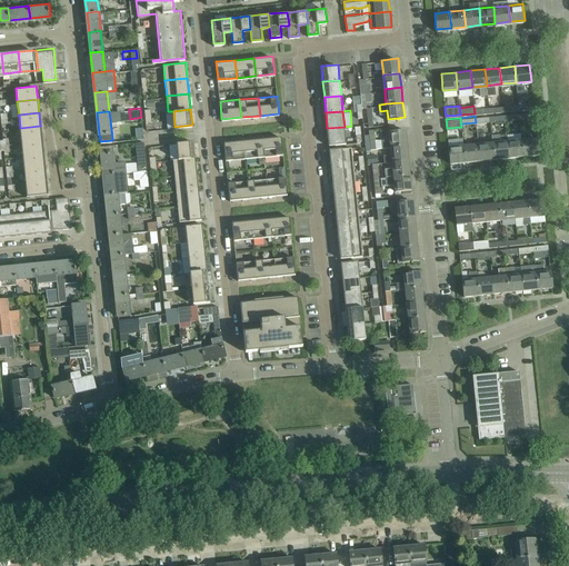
[(40,126),(20,128),(21,141),(41,139),(40,126)]
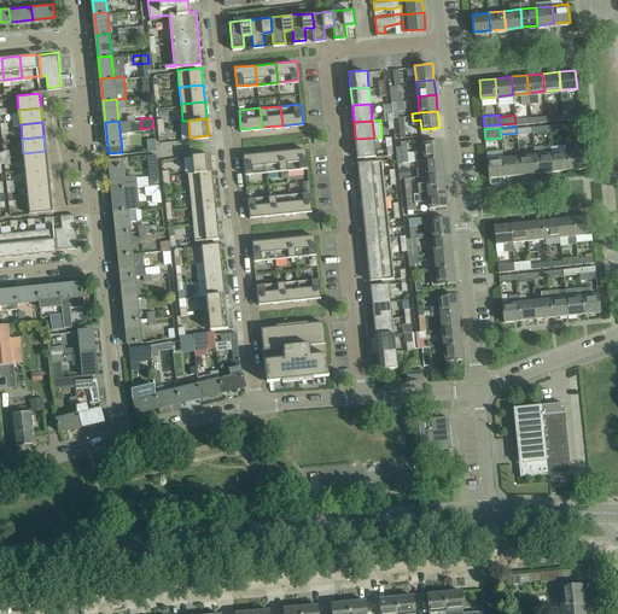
[(375,155),(374,138),(355,139),(357,156),(375,155)]
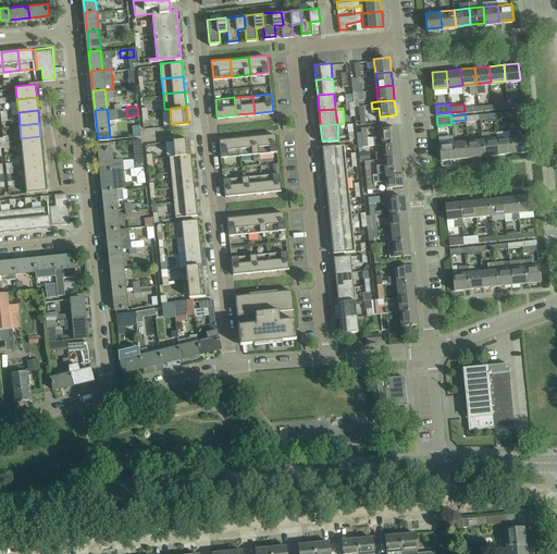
[(381,127),(381,133),(373,134),(374,143),(382,142),(398,140),(397,125),(381,127)]
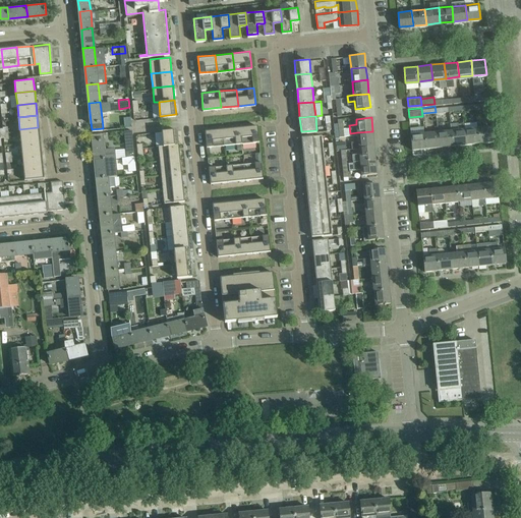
[(240,126),(241,141),(259,140),(257,124),(240,126)]
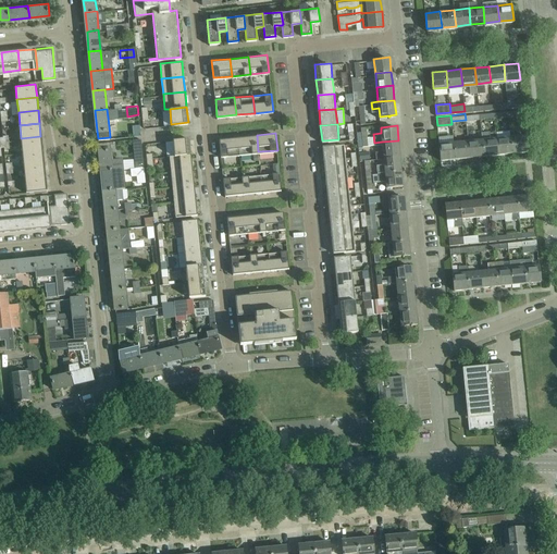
[(510,135),(512,151),(527,149),(525,133),(510,135)]
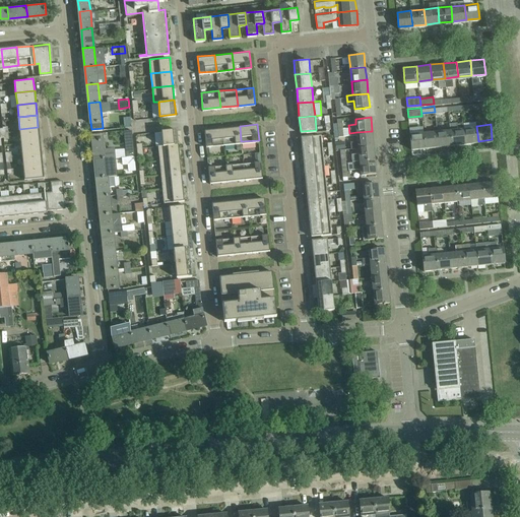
[(241,141),(240,126),(222,127),(223,143),(236,142),(241,141)]
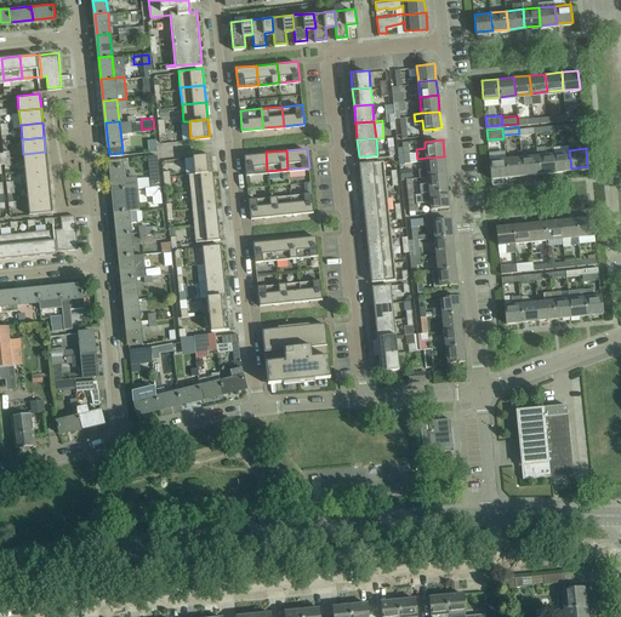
[(571,169),(569,150),(553,152),(556,170),(571,169)]
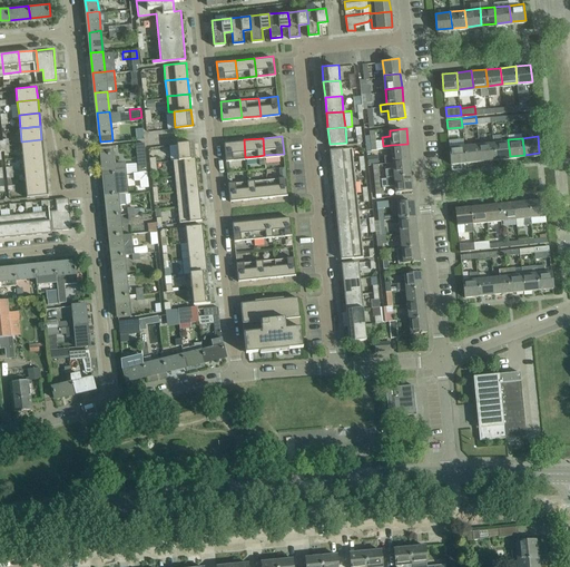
[(41,139),(21,142),(22,155),(43,153),(41,139)]
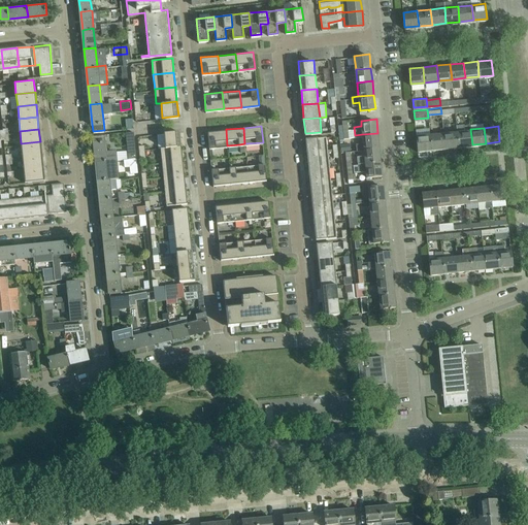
[(227,145),(226,129),(207,131),(209,148),(227,145)]
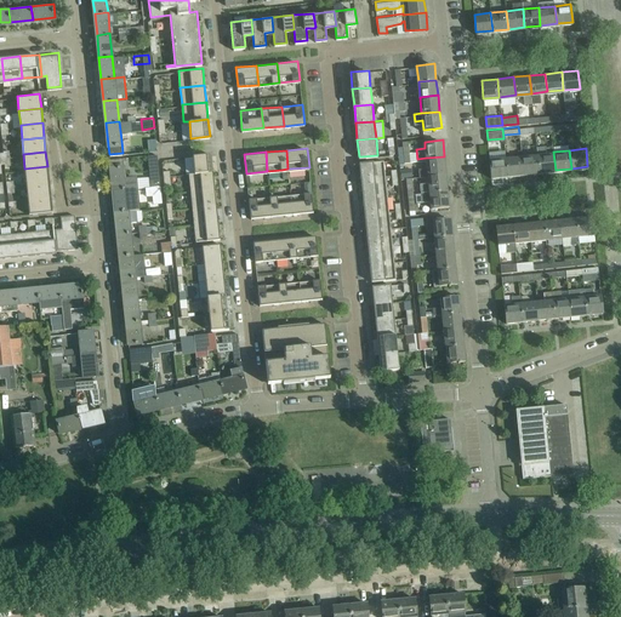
[(556,170),(553,152),(537,154),(539,171),(556,170)]
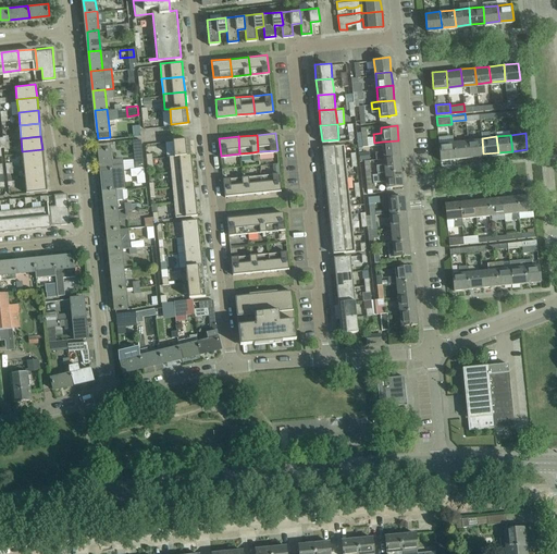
[(135,165),(144,164),(141,137),(133,138),(135,165)]
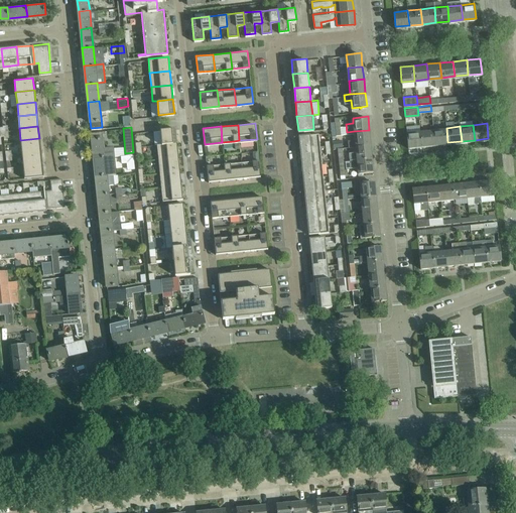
[(161,143),(176,141),(175,127),(160,128),(161,142),(161,143)]
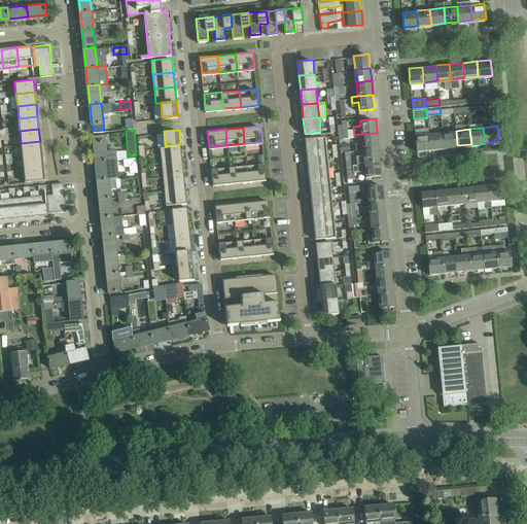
[(456,131),(443,132),(444,147),(457,145),(456,131)]
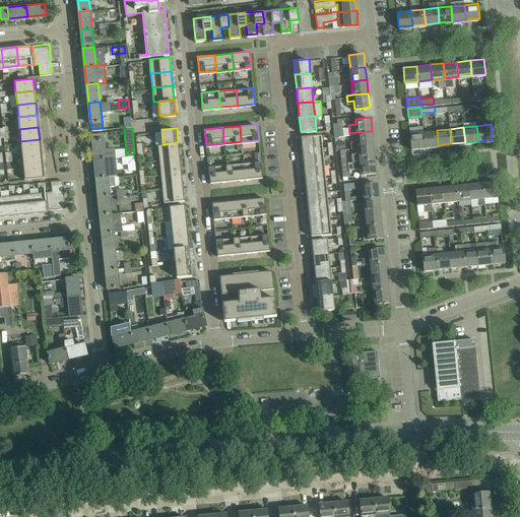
[(437,130),(423,131),(425,146),(438,145),(437,130)]
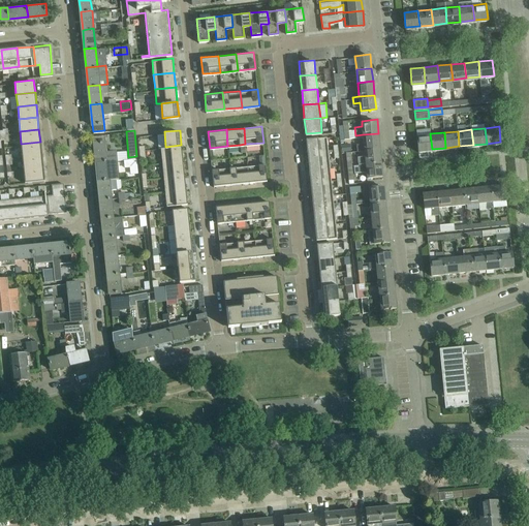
[(96,160),(107,159),(104,133),(93,134),(96,160)]
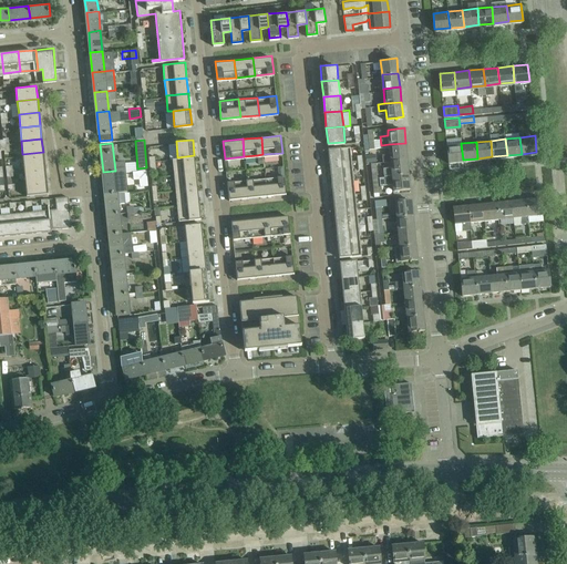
[(389,144),(390,151),(382,152),(382,160),(390,159),(406,157),(405,143),(389,144)]
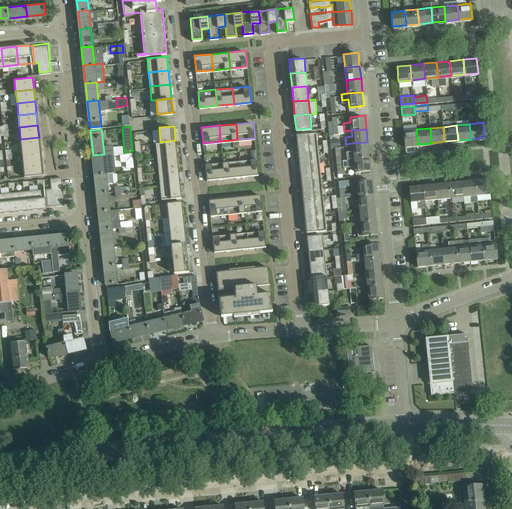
[(418,144),(416,129),(403,131),(405,145),(418,144)]
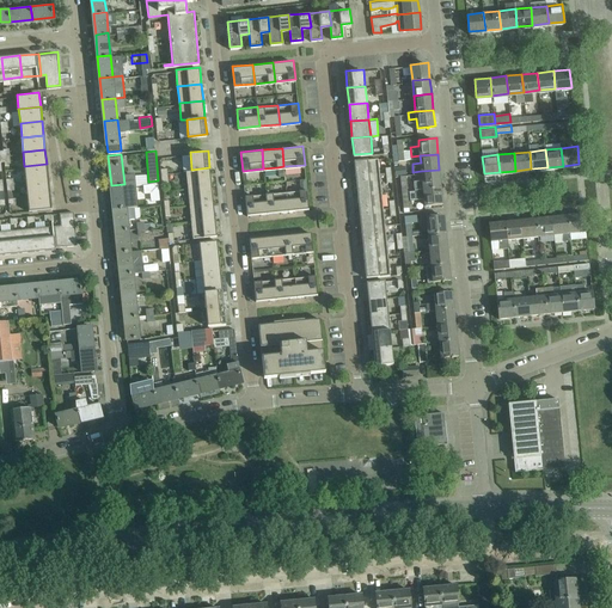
[(356,176),(380,173),(378,157),(354,159),(356,176)]
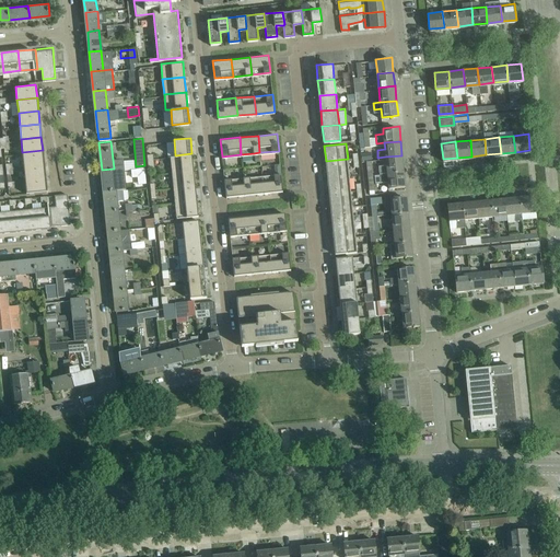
[(43,150),(22,152),(23,165),(44,163),(43,150)]
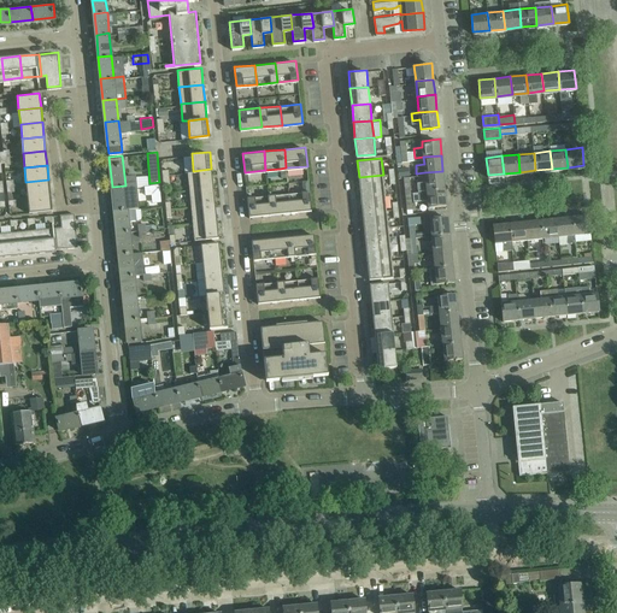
[(193,171),(193,170),(187,171),(189,188),(213,186),(211,169),(193,171)]
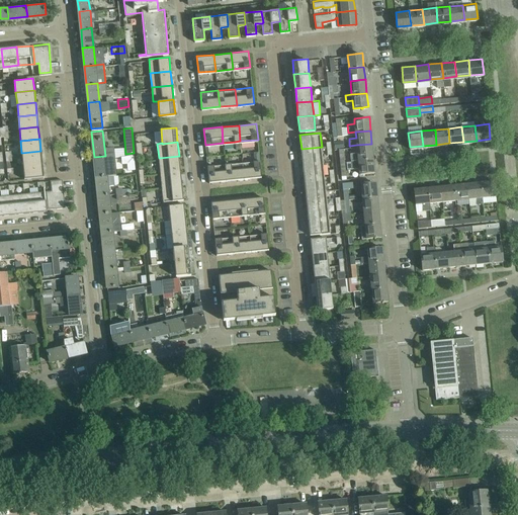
[(356,145),(357,150),(350,151),(351,159),(373,157),(371,144),(356,145)]
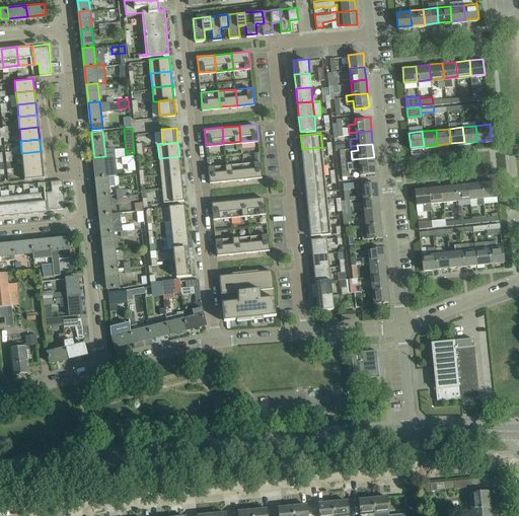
[(323,161),(322,147),(302,149),(303,163),(323,161)]
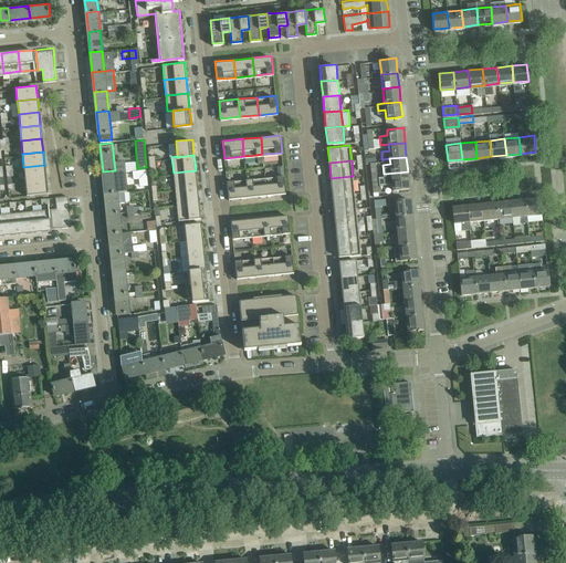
[(44,165),(23,167),(25,180),(45,178),(44,165)]
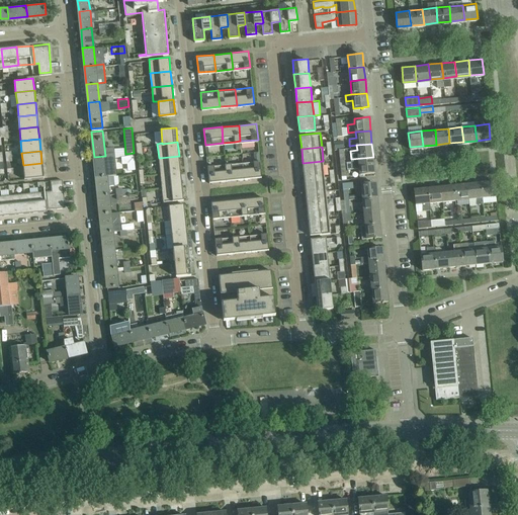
[(126,162),(135,161),(134,153),(125,154),(120,154),(121,162),(126,162)]
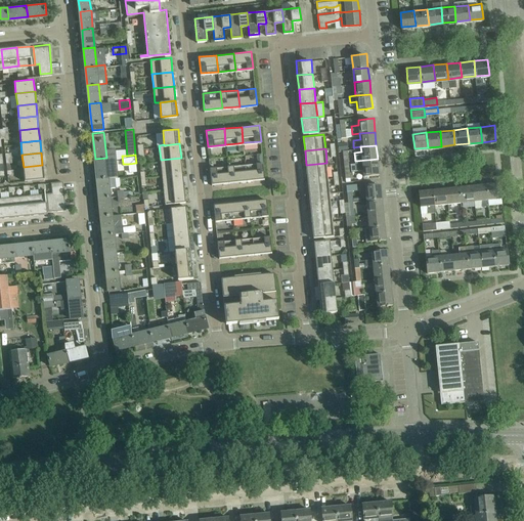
[(107,176),(106,158),(95,159),(96,177),(107,176)]
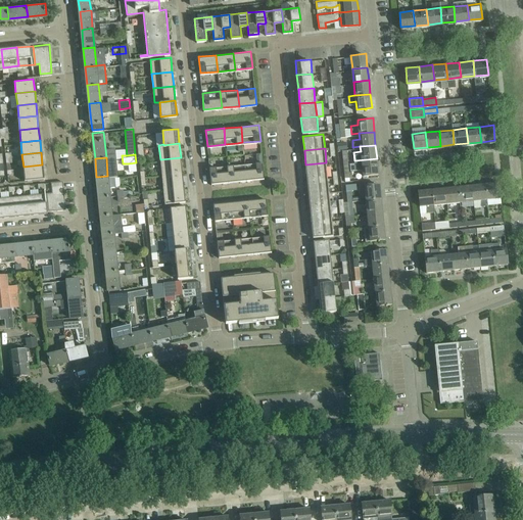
[(181,157),(160,159),(161,174),(182,172),(181,157)]
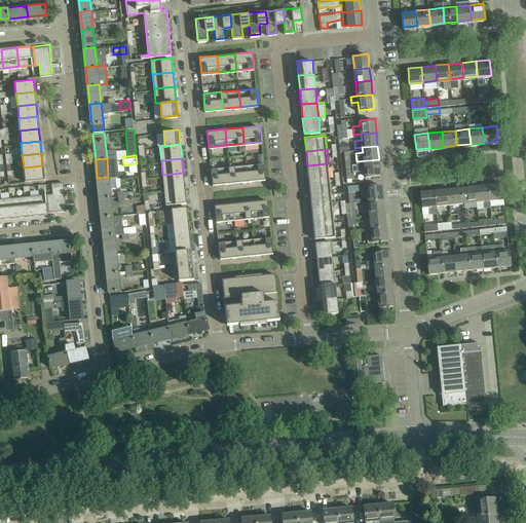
[(379,159),(357,161),(357,169),(364,167),(365,175),(380,174),(379,159)]
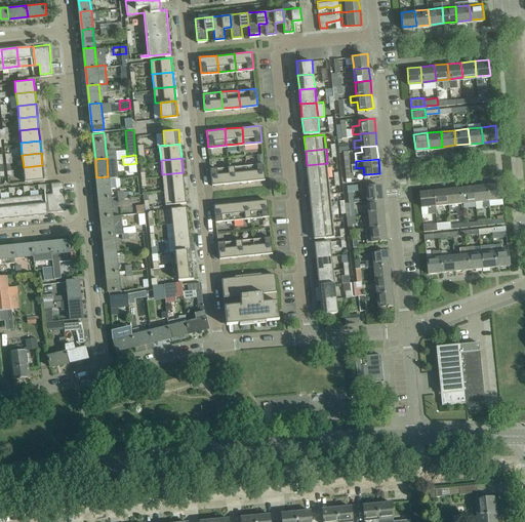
[(245,163),(247,179),(265,177),(264,162),(245,163)]
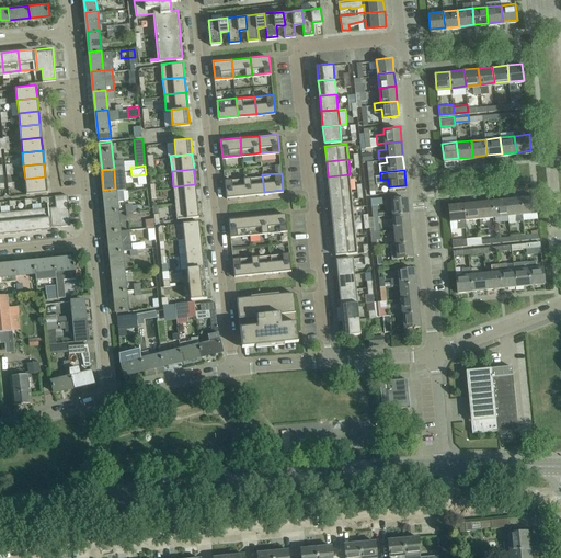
[(264,192),(262,174),(243,177),(245,194),(264,192)]
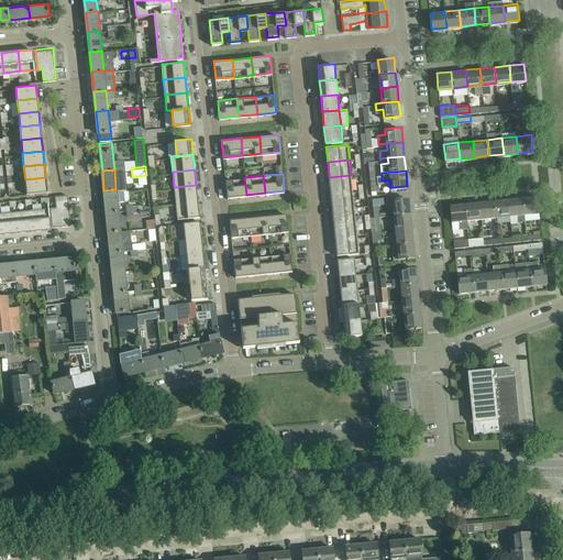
[(352,190),(351,175),(329,177),(331,193),(352,190)]
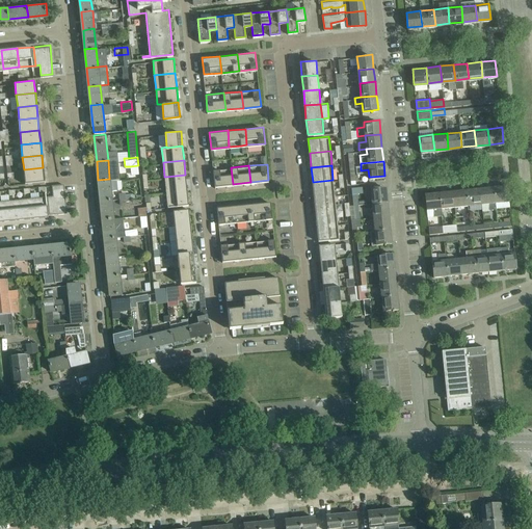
[(44,181),(43,167),(24,169),(25,182),(44,181)]
